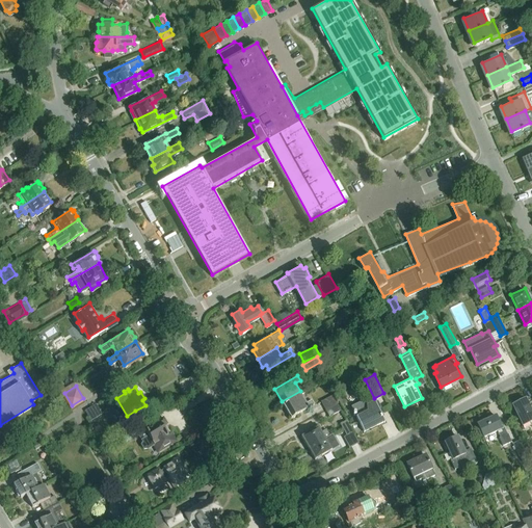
[(306,400),(300,391),(282,401),(290,416),(314,402),(311,397),(306,400)]
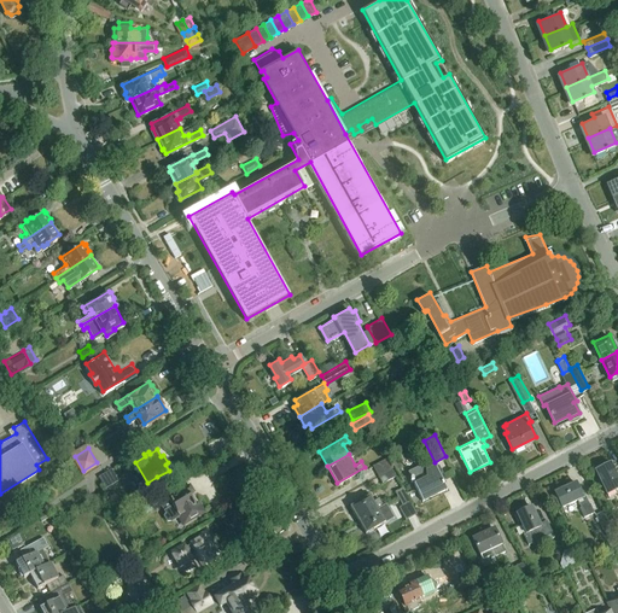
[(372,463),(377,473),(391,465),(390,454),(372,463)]
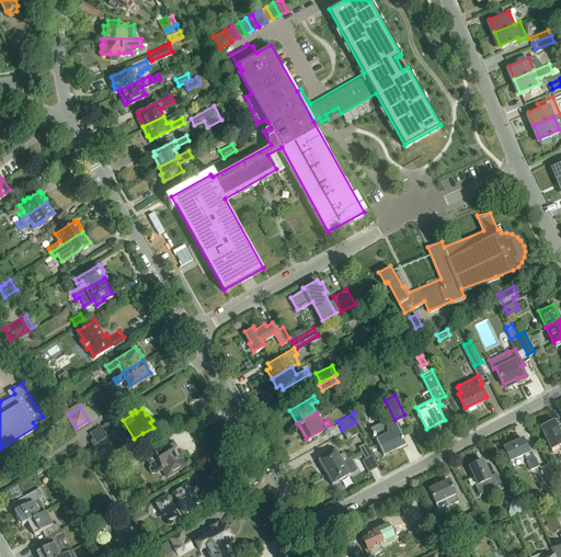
[(375,435),(376,435),(385,453),(405,442),(400,431),(403,430),(399,421),(389,425),(388,418),(371,425),(375,432),(374,432),(375,435)]
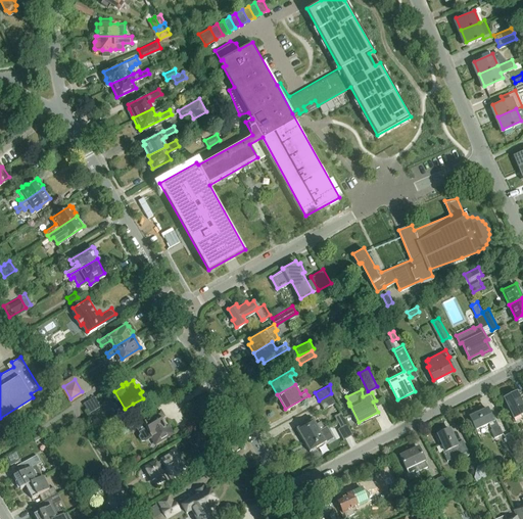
[(522,411),(522,402),(516,389),(504,395),(512,414),(520,410),(521,413),(522,411)]
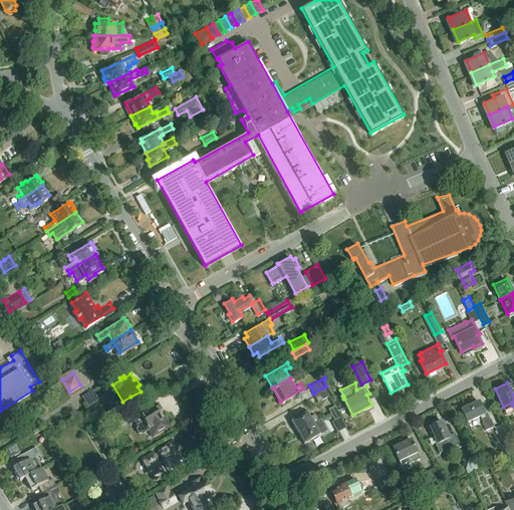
[(329,394),(325,387),(313,394),(317,400),(329,394)]
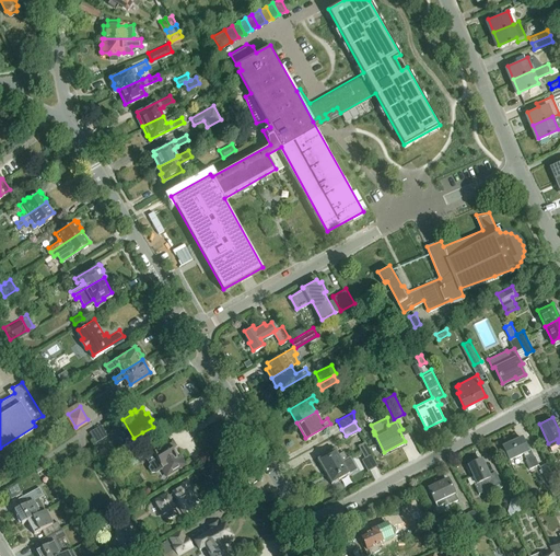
[(101,423),(90,430),(94,436),(105,429),(101,423)]
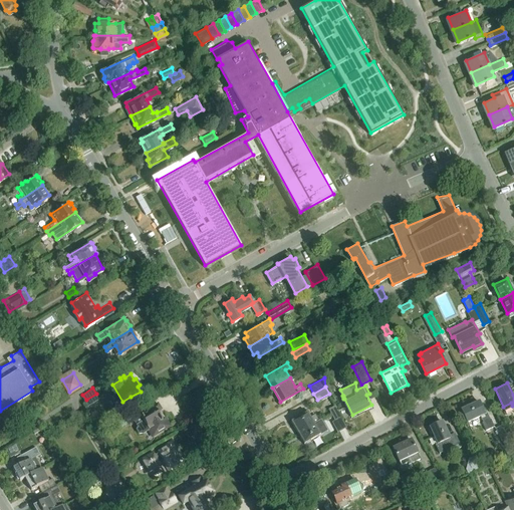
[(462,407),(462,408),(468,420),(480,414),(483,420),(482,420),(486,428),(493,424),(490,417),(487,410),(485,411),(479,399),(469,404),(468,402),(462,405),(462,407)]
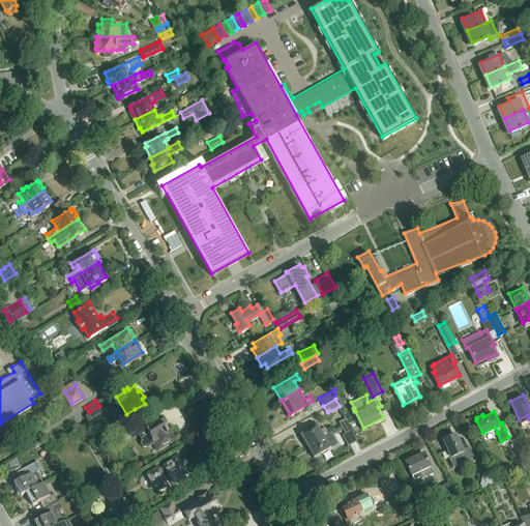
[(163,414),(138,429),(143,438),(141,440),(143,444),(146,443),(147,444),(153,440),(157,446),(174,437),(170,430),(168,432),(162,422),(166,419),(163,414)]
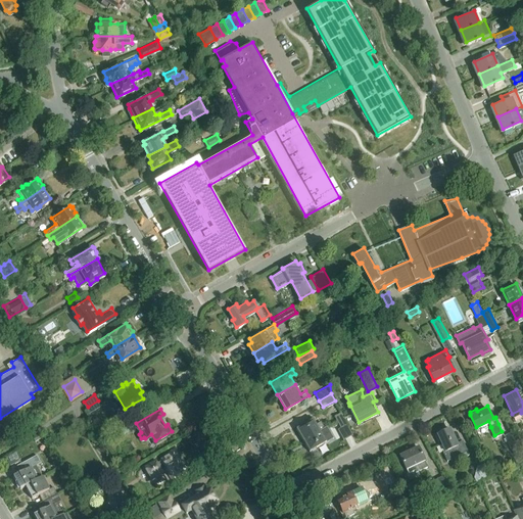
[(341,411),(334,414),(340,426),(347,422),(341,411)]
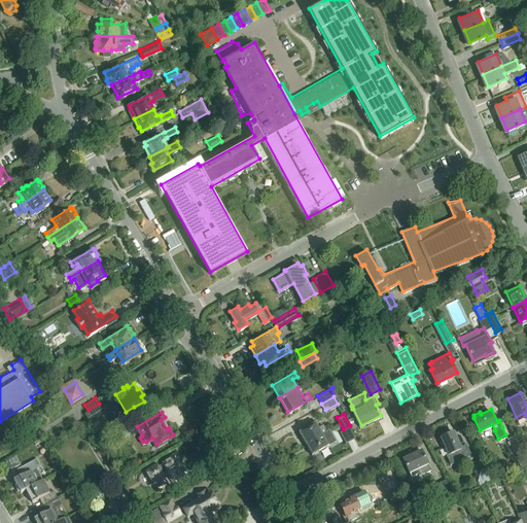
[(297,430),(305,442),(326,429),(323,423),(318,426),(314,420),(311,422),(309,420),(302,424),(304,426),(297,430)]
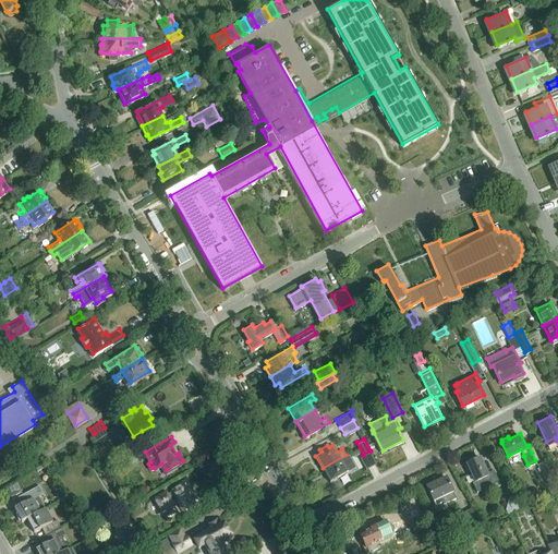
[(132,461),(143,455),(138,447),(128,455),(132,461)]
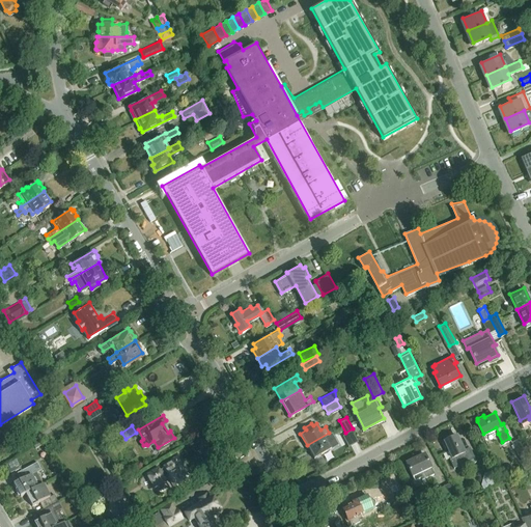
[(307,445),(313,456),(324,450),(338,442),(332,431),(329,433),(307,445)]
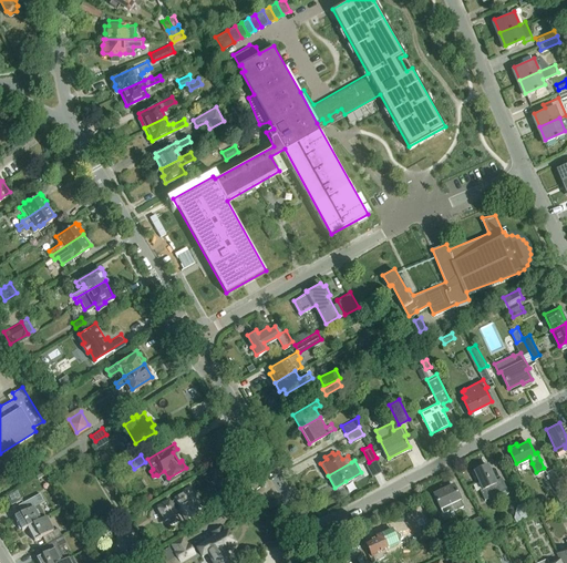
[(487,462),(472,470),(475,477),(476,477),(482,487),(481,488),(485,498),(503,489),(505,493),(508,491),(502,476),(495,479),(487,462)]
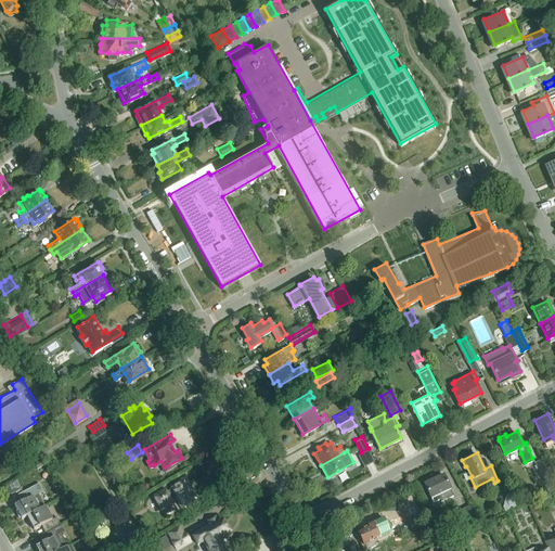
[(550,473),(541,457),(534,460),(543,476),(550,473)]
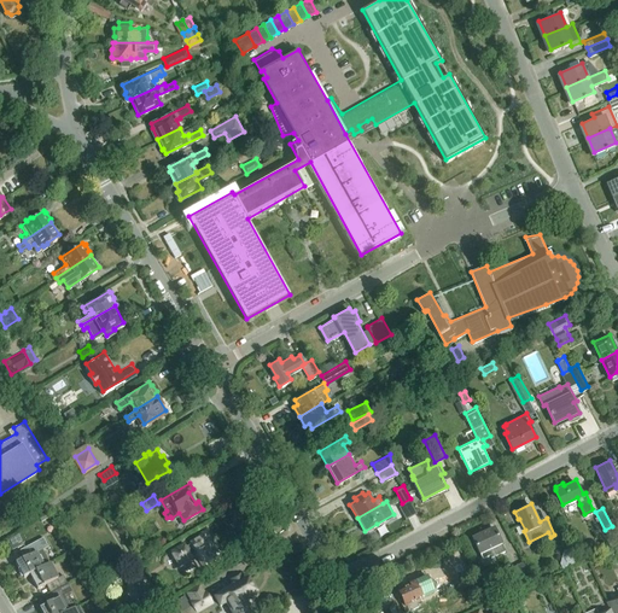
[(494,525),(478,532),(477,530),(472,532),(473,535),(472,536),(482,556),(490,553),(491,555),(506,549),(494,525)]
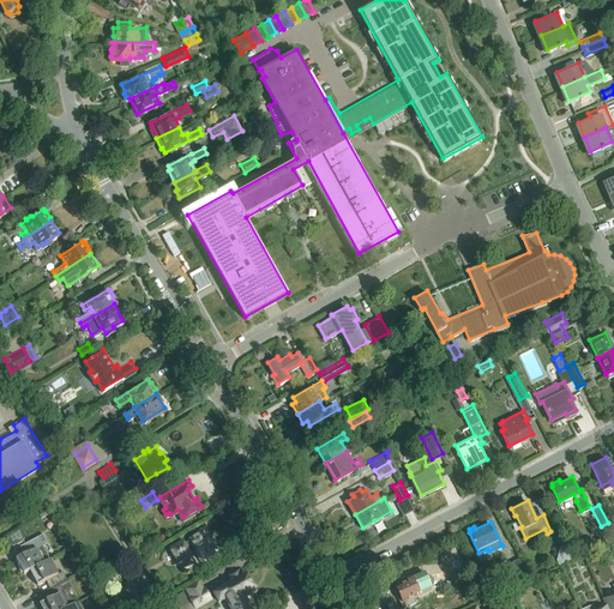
[(205,537),(203,534),(208,530),(204,524),(198,528),(199,530),(187,537),(188,538),(184,541),(181,538),(169,546),(178,561),(191,553),(190,552),(194,549),(203,564),(216,556),(214,553),(215,553),(209,542),(210,541),(208,536),(205,537)]
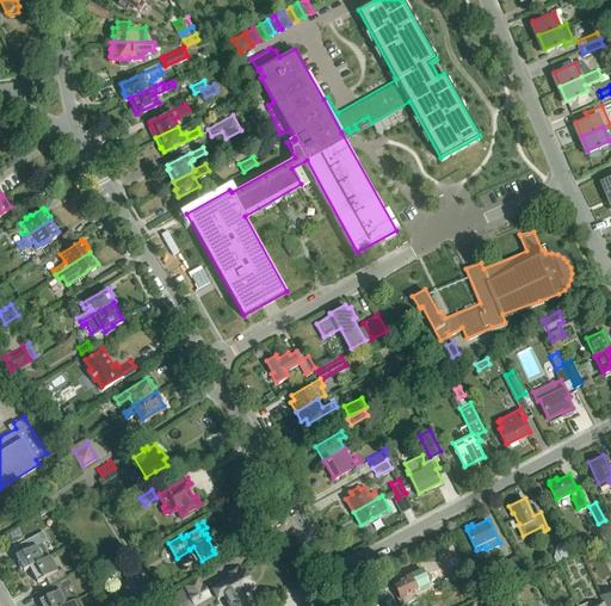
[(41,540),(47,537),(42,530),(19,542),(23,550),(14,554),(23,568),(29,566),(49,555),(41,540)]
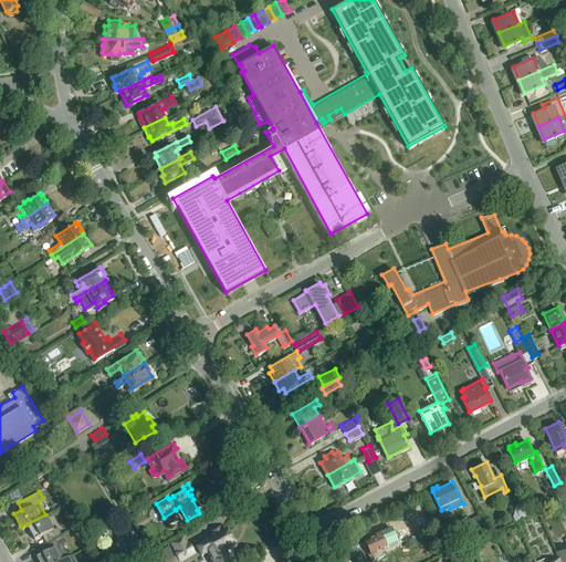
[(423,503),(411,509),(417,521),(429,514),(423,503)]
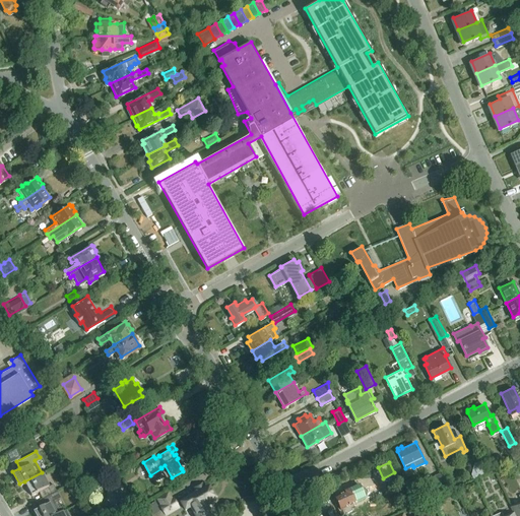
[(449,487),(441,471),(431,476),(439,493),(449,487)]
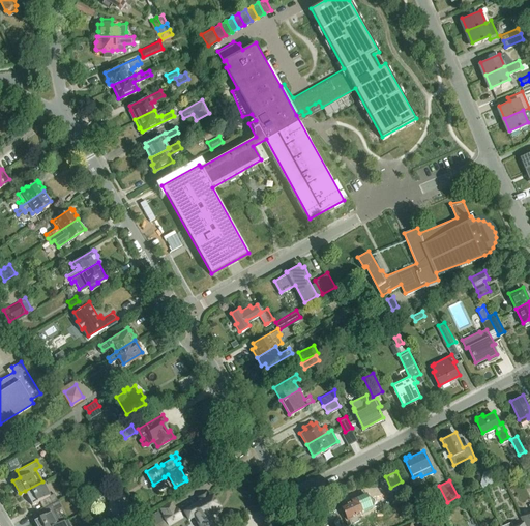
[(49,494),(42,481),(25,491),(31,503),(41,497),(46,504),(57,498),(54,491),(49,494)]
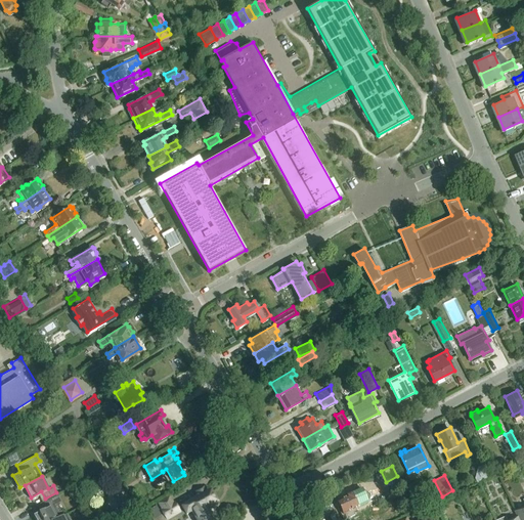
[(347,495),(338,500),(340,505),(339,506),(344,518),(355,513),(353,508),(359,505),(356,497),(368,492),(364,484),(346,492),(347,495)]
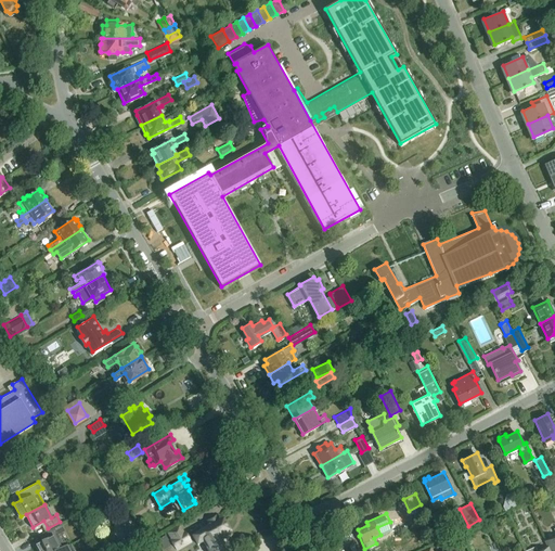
[(208,550),(214,550),(223,546),(218,538),(233,529),(224,514),(217,517),(215,514),(206,519),(209,525),(190,536),(183,524),(170,532),(173,537),(162,545),(164,549),(163,549),(164,550),(171,550),(177,548),(178,549),(188,543),(196,539),(197,541),(202,539),(208,550)]
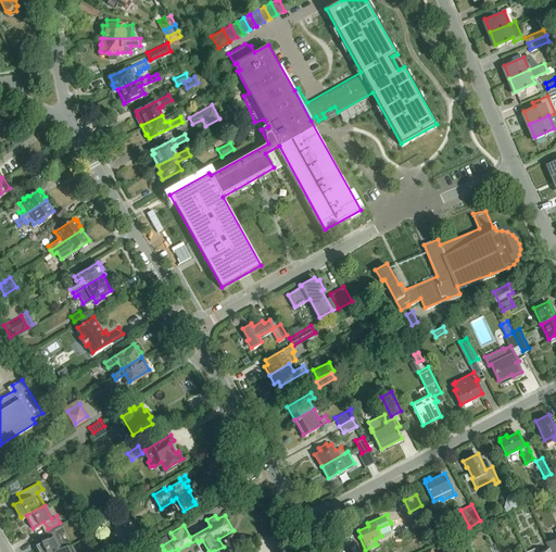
[(64,530),(60,523),(48,529),(39,534),(43,541),(35,546),(38,551),(53,551),(61,548),(53,536),(64,530)]
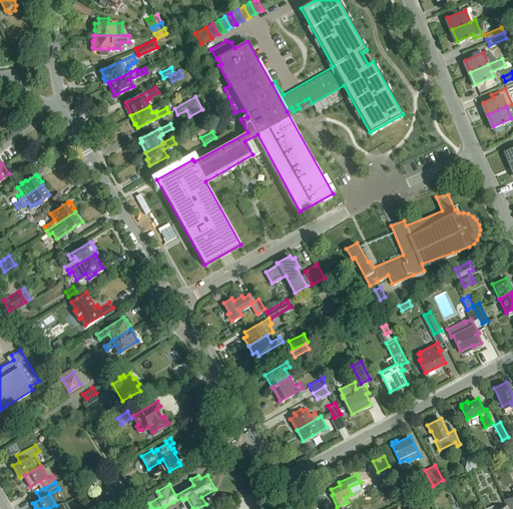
[(115,494),(113,496),(119,506),(121,505),(122,506),(137,497),(130,485),(115,494)]
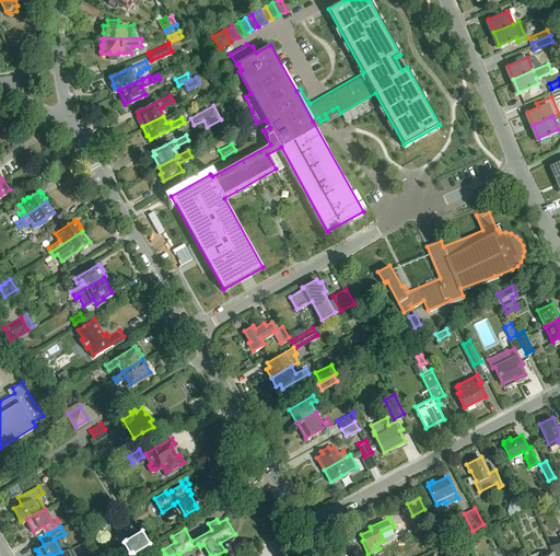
[(559,540),(550,545),(553,551),(556,555),(559,555),(559,531),(559,532),(559,534),(559,540)]
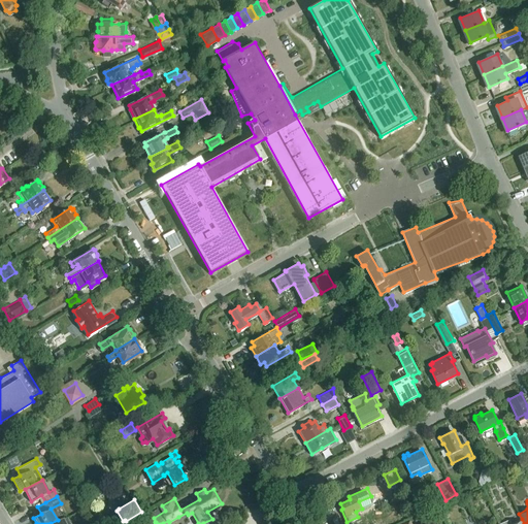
[(117,513),(102,522),(103,523),(120,523),(123,523),(117,513)]
